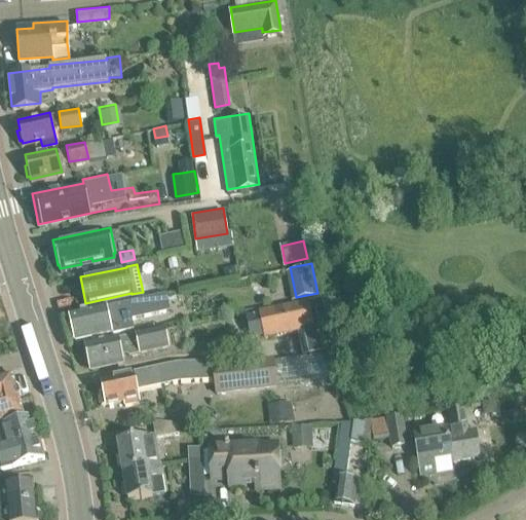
[(161,290),(155,291),(69,310),(72,323),(69,323),(71,334),(74,333),(74,337),(132,324),(129,314),(164,306),(161,290)]
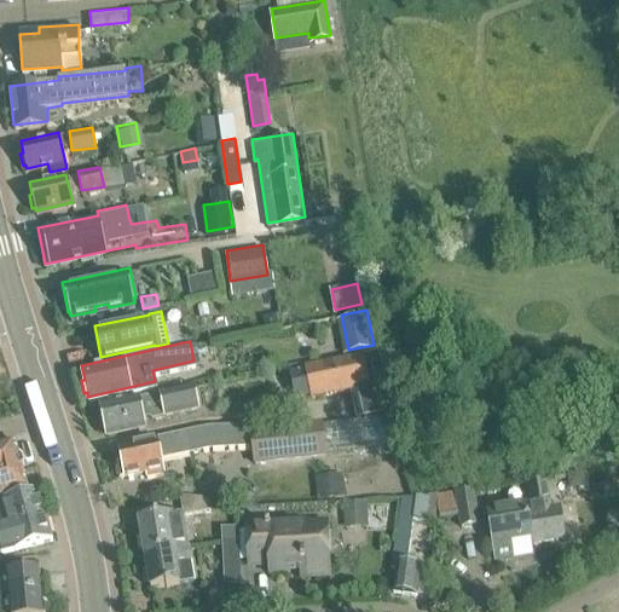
[(310,390),(311,394),(360,384),(366,411),(393,406),(380,347),(363,350),(304,362),(305,364),(289,368),(294,392),(310,390)]
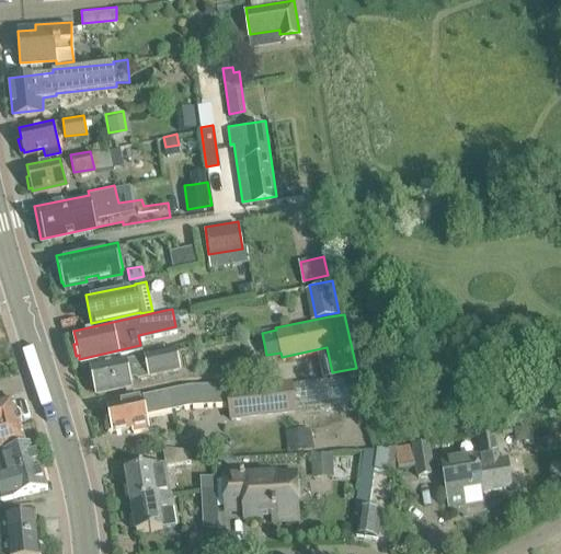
[(175,345),(91,364),(93,374),(92,378),(93,384),(96,388),(96,390),(130,382),(128,369),(135,368),(136,372),(139,374),(180,365),(175,345)]
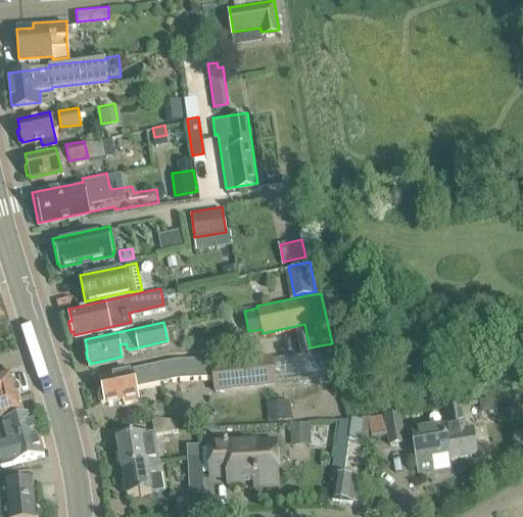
[(214,372),(215,386),(274,379),(271,353),(214,359),(212,355),(176,357),(119,369),(120,371),(100,375),(102,385),(100,386),(102,398),(105,398),(105,400),(123,396),(123,398),(138,395),(135,383),(177,374),(214,372)]
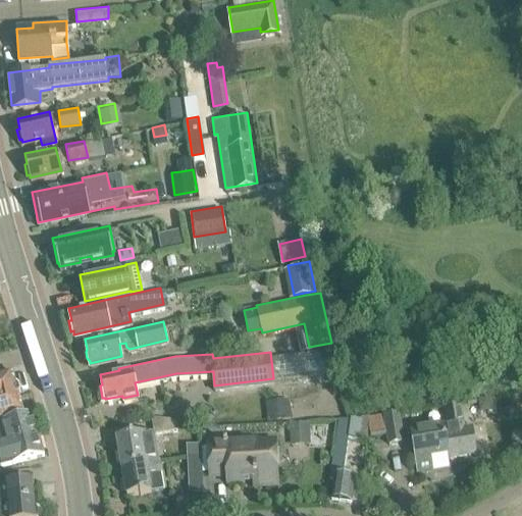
[(12,369),(0,371),(0,397),(18,393),(12,369)]
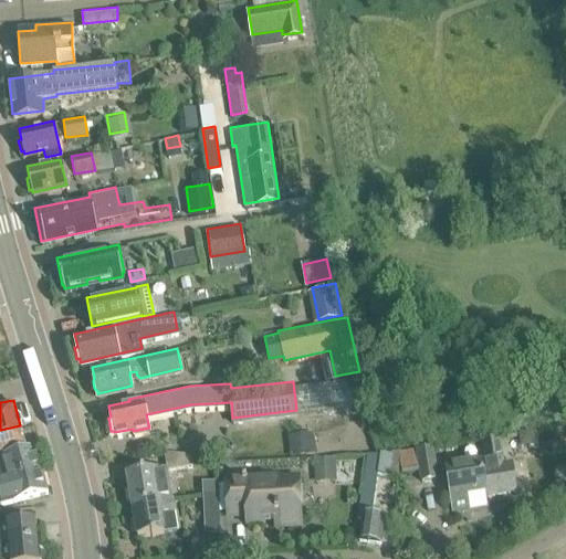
[(0,447),(24,442),(20,425),(0,430),(0,447)]
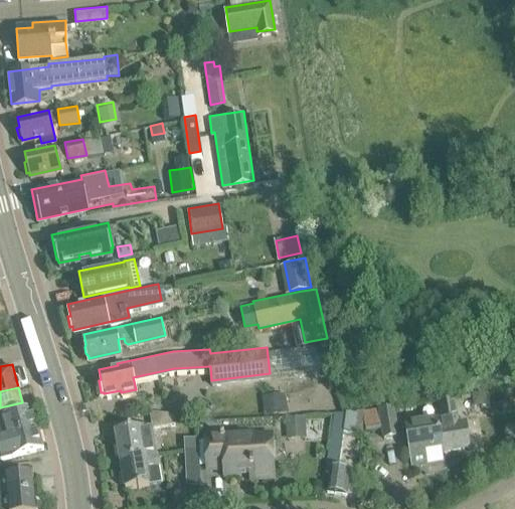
[(473,401),(485,401),(485,390),(472,391),(473,401)]
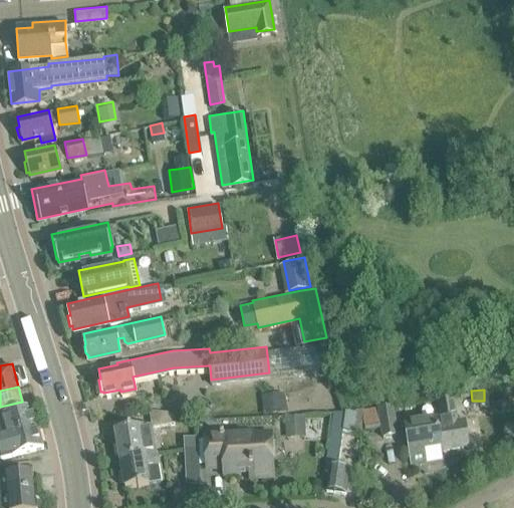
[(437,412),(405,420),(412,460),(443,454),(442,447),(469,443),(464,415),(457,416),(454,398),(437,400),(437,412)]
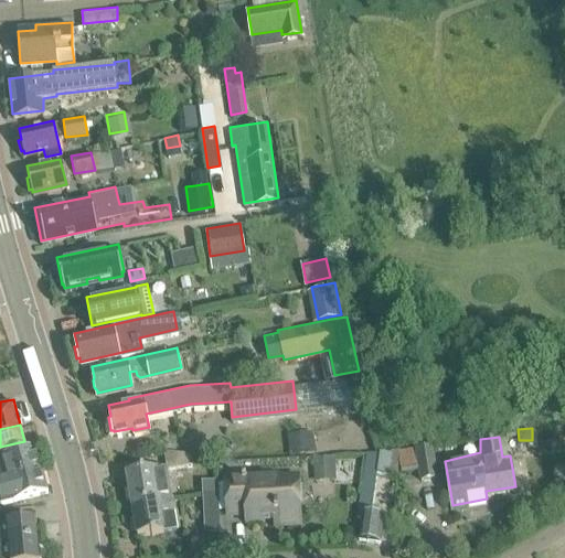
[(313,438),(288,441),(289,452),(315,449),(313,438)]
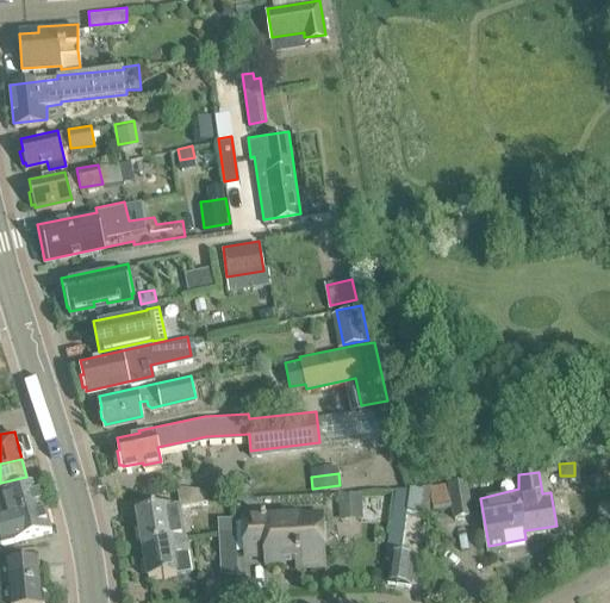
[(431,483),(428,483),(425,507),(429,507),(430,499),(443,498),(442,493),(449,492),(453,514),(472,511),(467,478),(431,484),(431,483)]
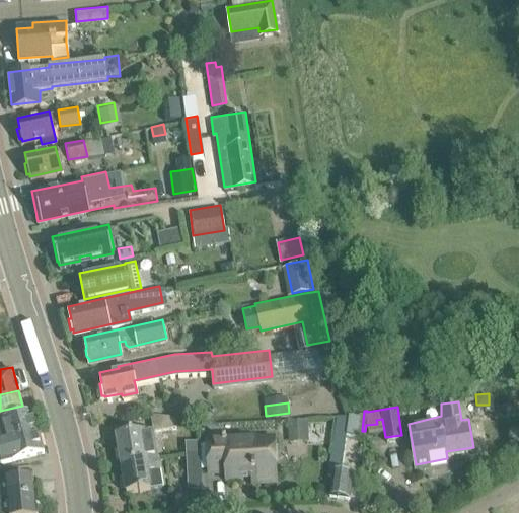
[(36,428),(31,408),(2,416),(0,416),(0,425),(4,424),(7,435),(36,428)]
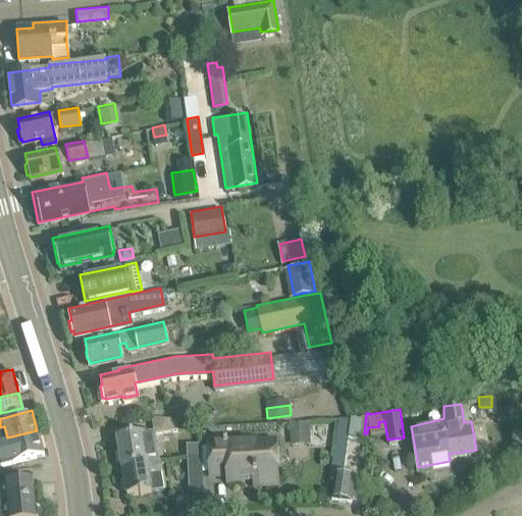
[(176,415),(151,413),(154,429),(178,426),(176,415)]
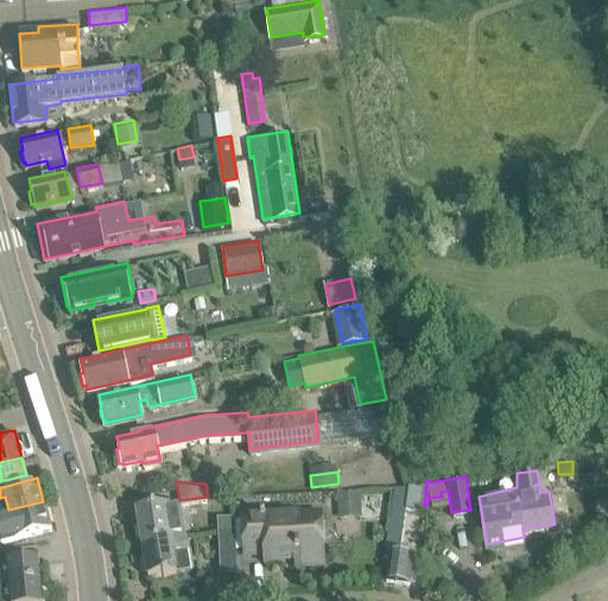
[(394,486),(382,552),(388,554),(386,577),(409,580),(412,550),(400,549),(405,505),(418,507),(418,505),(424,505),(426,481),(394,486)]
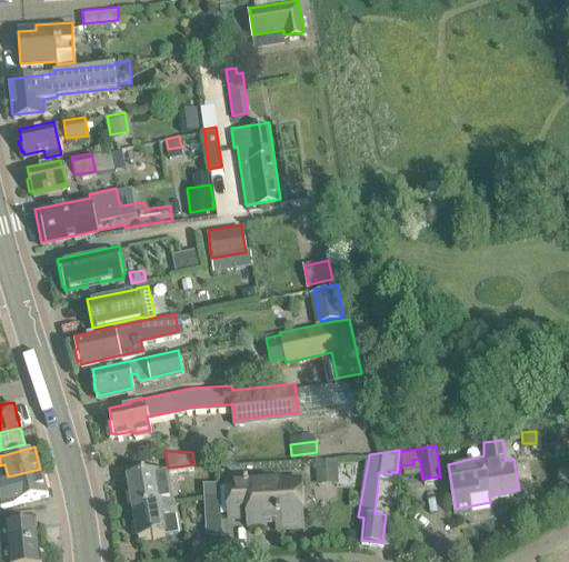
[(335,459),(317,459),(318,477),(336,477),(335,459)]
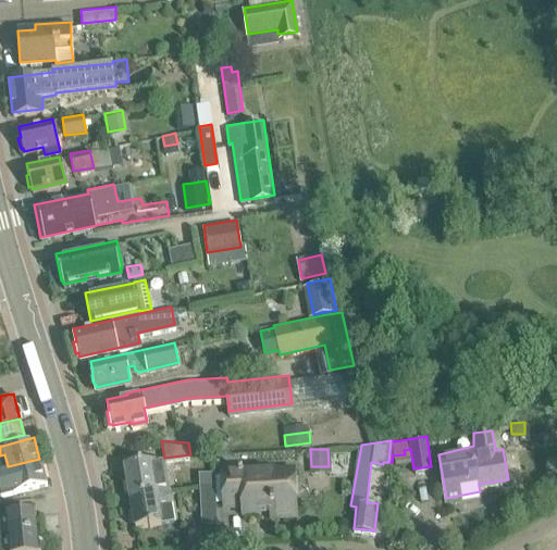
[(152,460),(125,464),(130,491),(130,494),(169,487),(164,458),(152,460)]
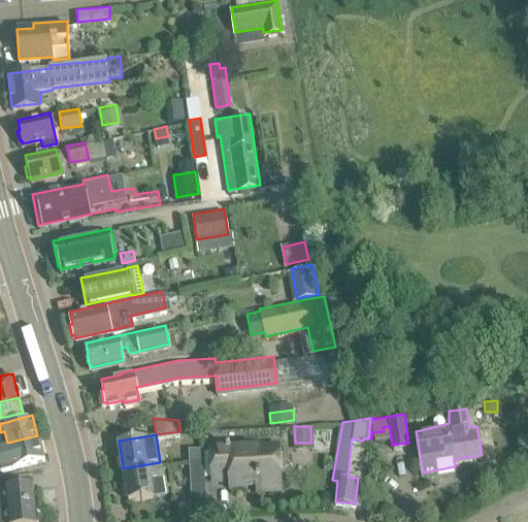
[(42,457),(37,435),(7,443),(10,457),(0,459),(2,467),(11,465),(42,457)]
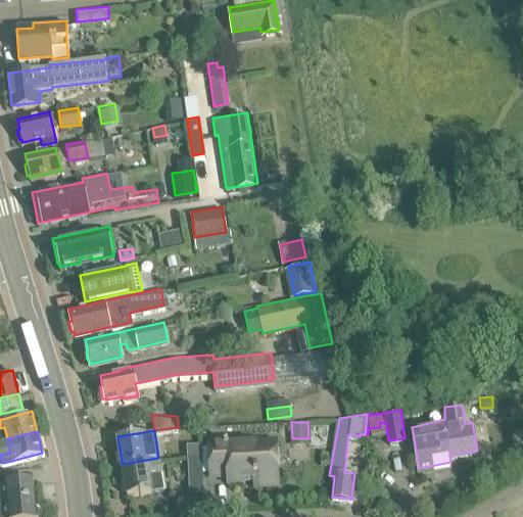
[(253,474),(253,481),(277,480),(274,436),(208,437),(210,471),(228,470),(228,478),(243,477),(243,474),(253,474)]
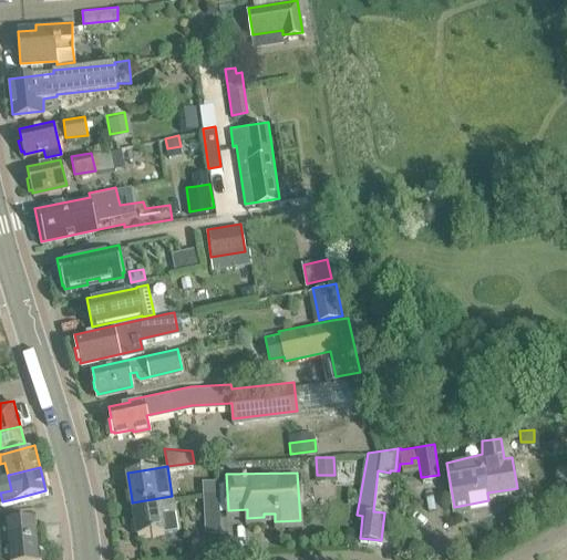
[(217,478),(203,479),(204,491),(217,490),(217,478)]
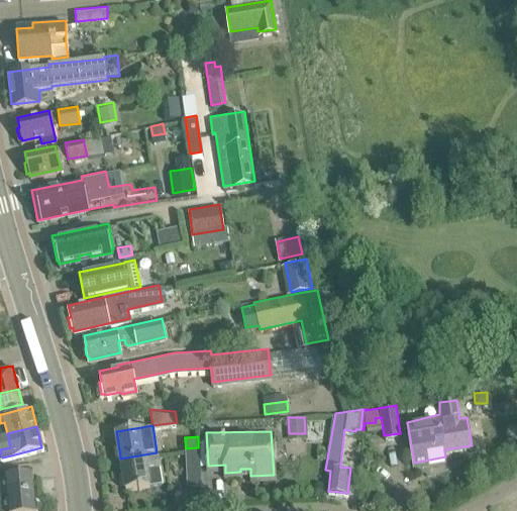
[(198,447),(186,448),(186,458),(199,457),(198,447)]
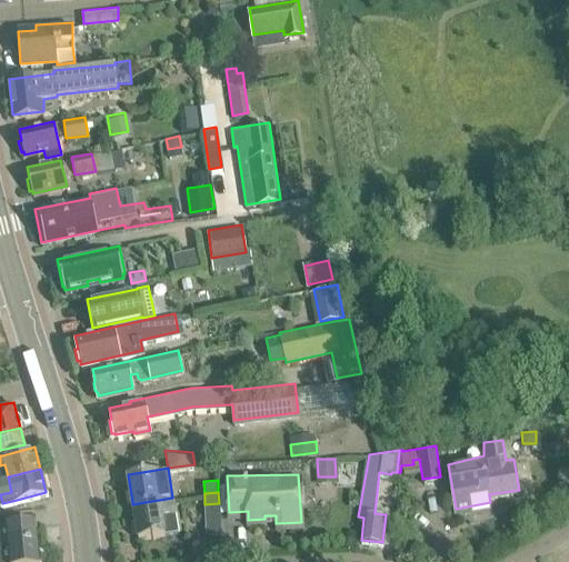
[(172,498),(132,504),(138,535),(166,531),(166,529),(177,528),(175,512),(178,511),(176,498),(172,498)]
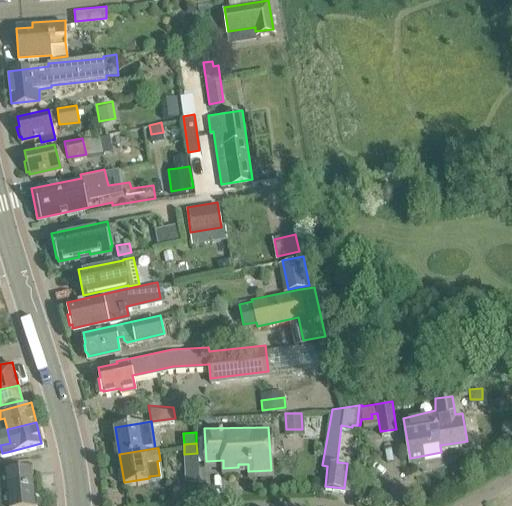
[(17,457),(0,458),(0,471),(2,485),(0,485),(0,505),(27,505),(34,505),(31,468),(18,469),(17,457)]
